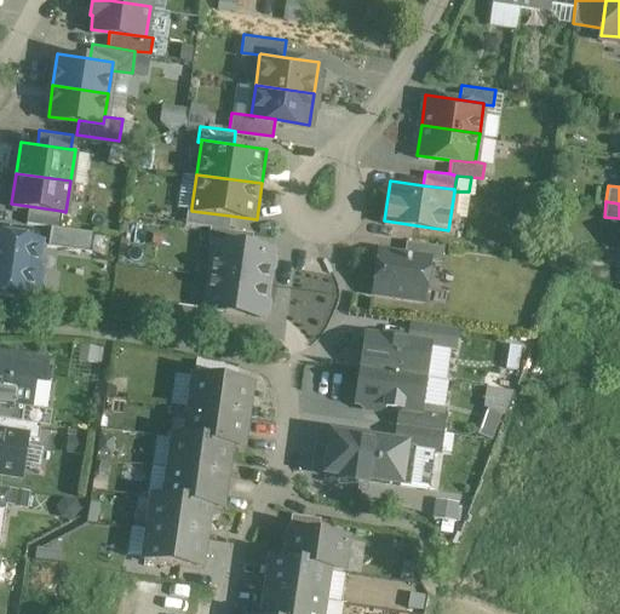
[(62,211),(28,206),(26,221),(51,224),(59,225),(62,211)]
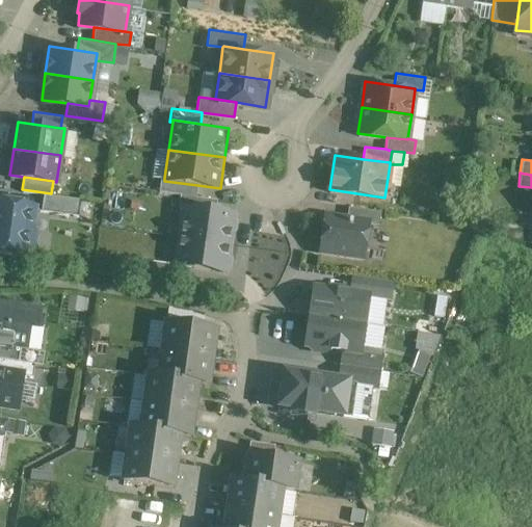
[(180,193),(196,195),(197,185),(164,181),(164,178),(161,178),(159,190),(180,193)]
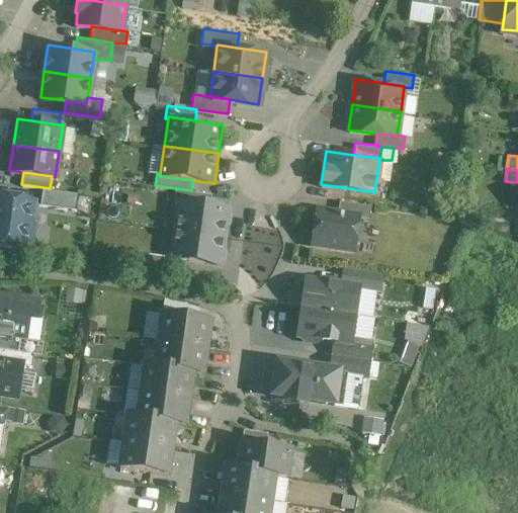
[(50,188),(42,187),(39,203),(76,208),(78,192),(50,188)]
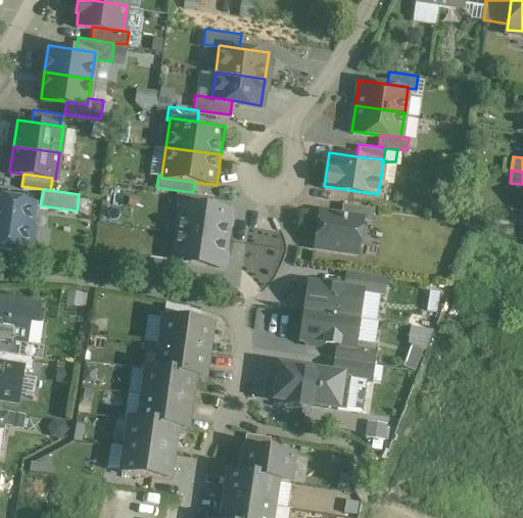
[(181,202),(211,207),(212,195),(193,192),(177,190),(175,203),(181,203),(181,202)]
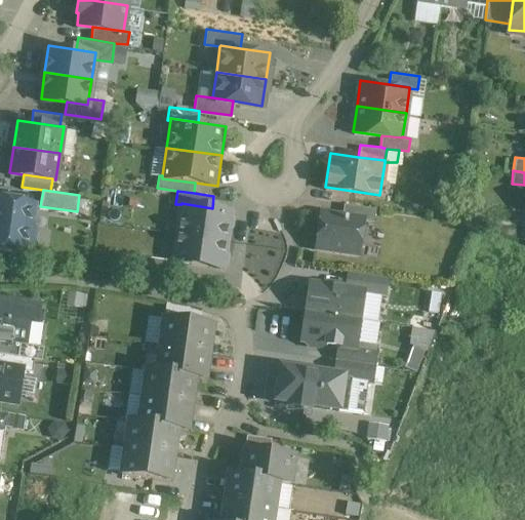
[(34,202),(0,197),(0,247),(27,251),(28,247),(32,243),(34,228),(31,223),(34,202)]
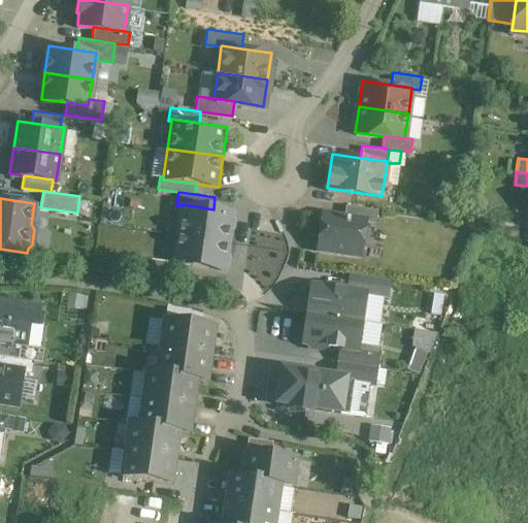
[(377,207),(345,203),(343,216),(365,219),(364,220),(375,221),(377,207)]
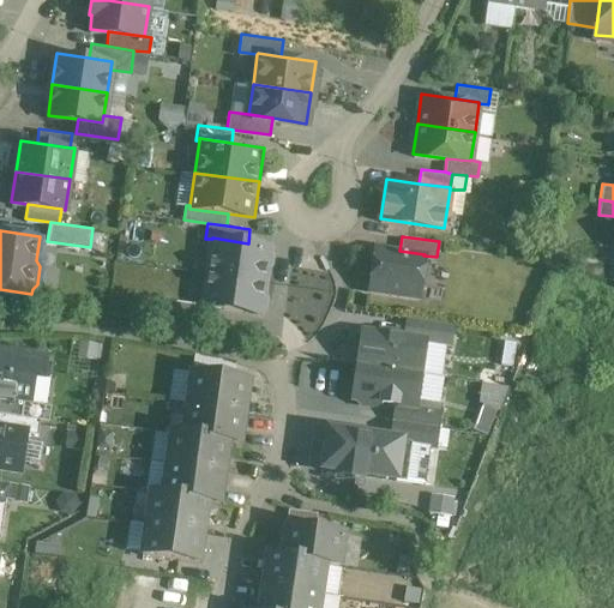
[(248,244),(212,238),(212,239),(208,271),(265,280),(269,246),(248,244)]
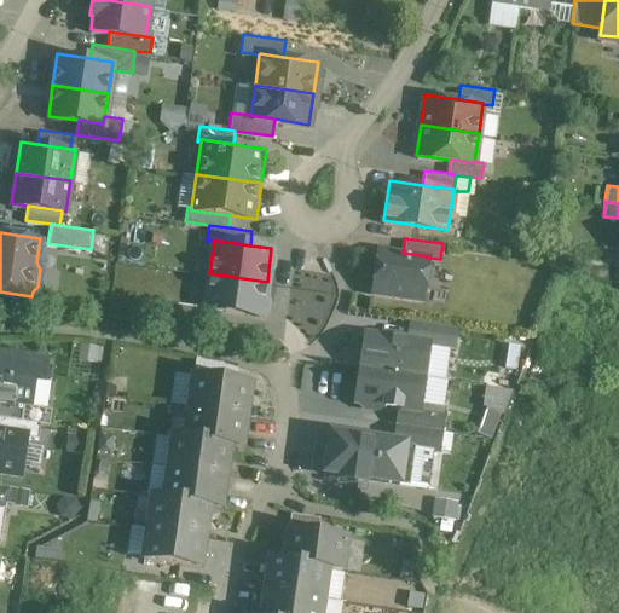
[(403,253),(379,249),(372,289),(422,296),(423,289),(429,287),(432,267),(427,264),(427,258),(428,256),(403,253)]
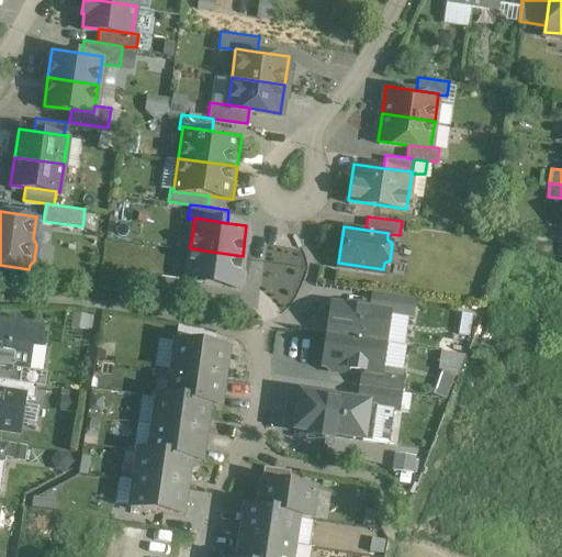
[(243,256),(190,248),(186,278),(186,279),(191,280),(238,287),(243,256)]
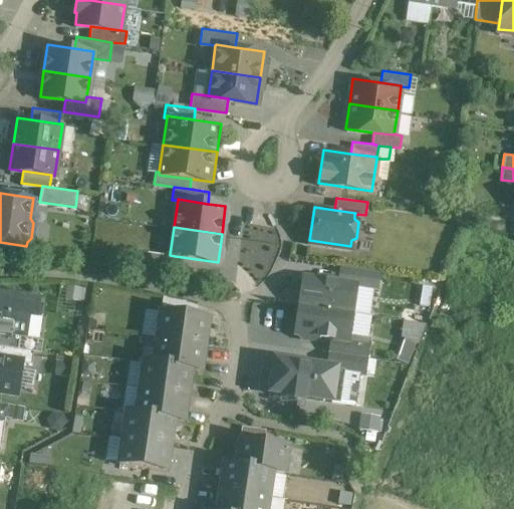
[(170,254),(140,249),(138,263),(173,270),(175,256),(170,255),(170,254)]
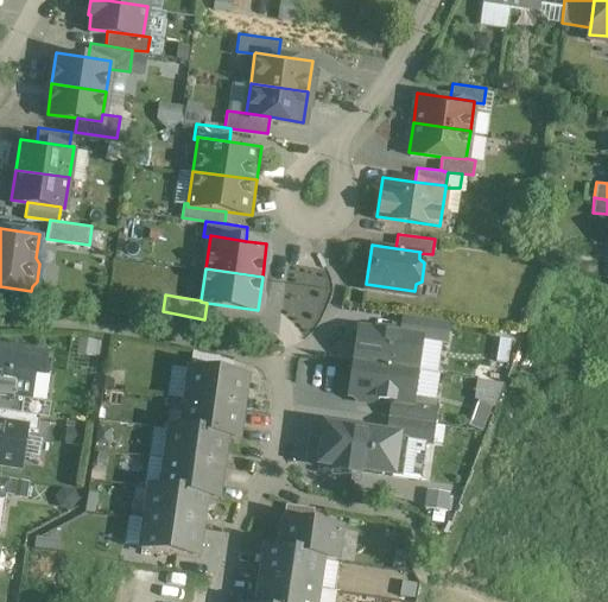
[(416,334),(360,325),(355,359),(411,367),(416,334)]
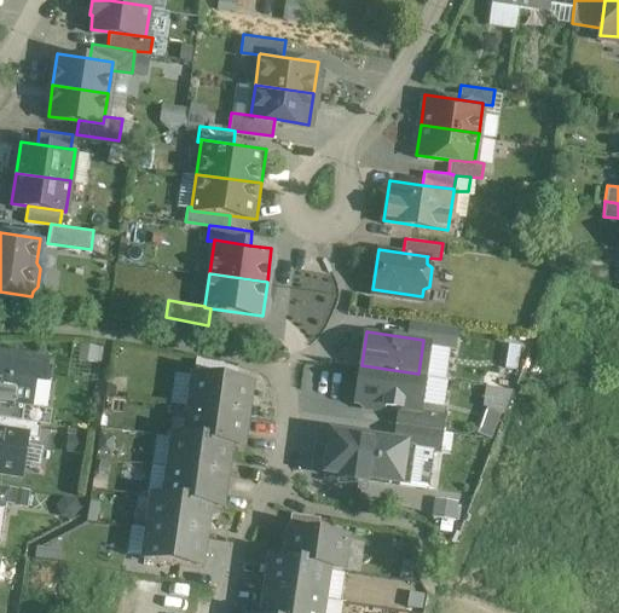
[(9,356),(0,353),(0,398),(47,406),(50,381),(44,380),(47,359),(9,356)]
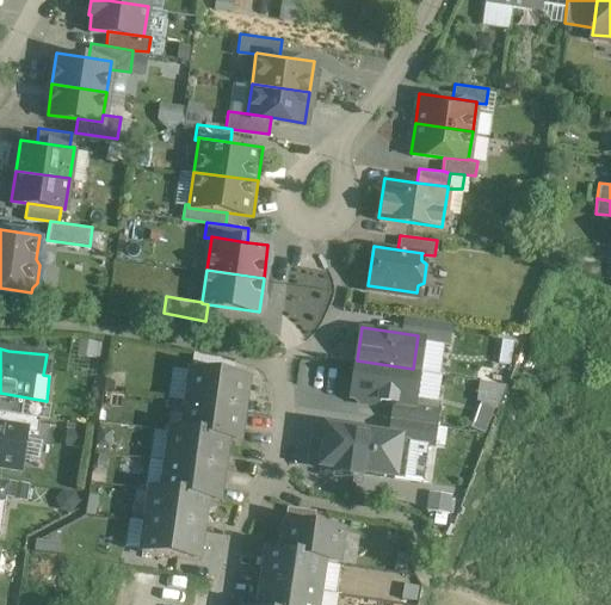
[(413,369),(357,360),(352,394),(408,402),(413,369)]
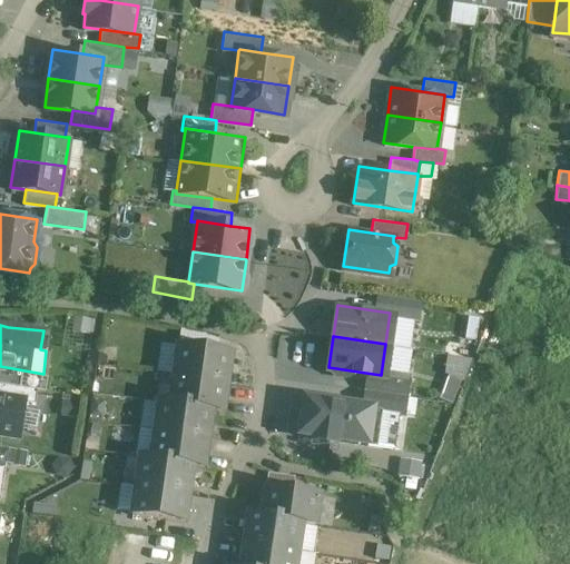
[(231,352),(178,344),(174,372),(226,379),(231,352)]
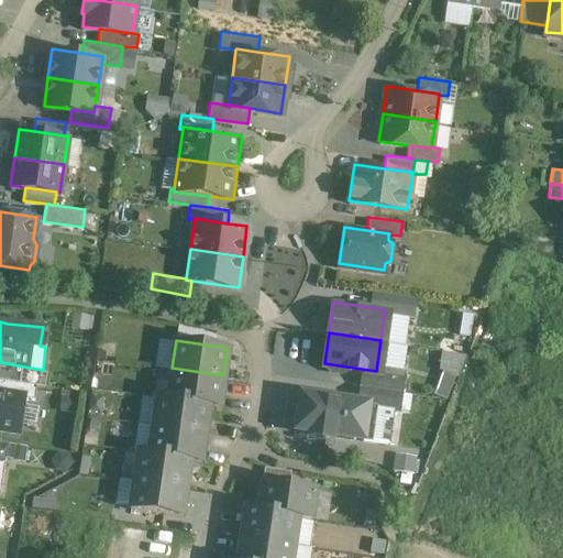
[(223,375),(172,368),(168,395),(167,396),(209,403),(209,404),(220,405),(223,375)]
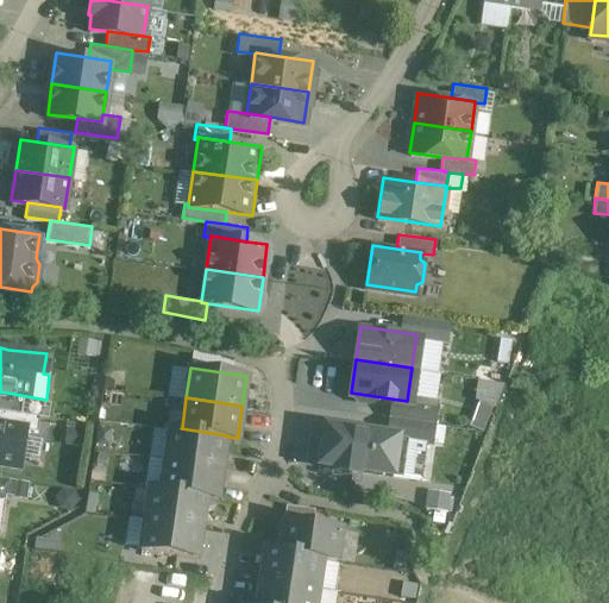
[(39,414),(0,407),(0,421),(23,426),(23,427),(37,428),(39,414)]
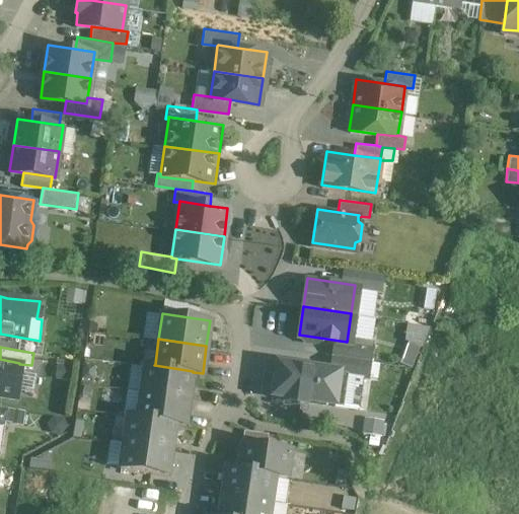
[(0,359),(0,392),(14,394),(15,387),(18,388),(21,370),(18,370),(19,364),(19,363),(0,359)]
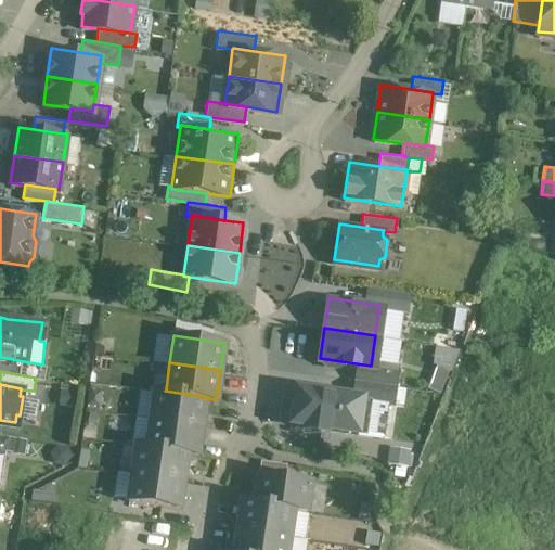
[(363,397),(296,387),(292,422),(358,431),(359,427),(363,397)]
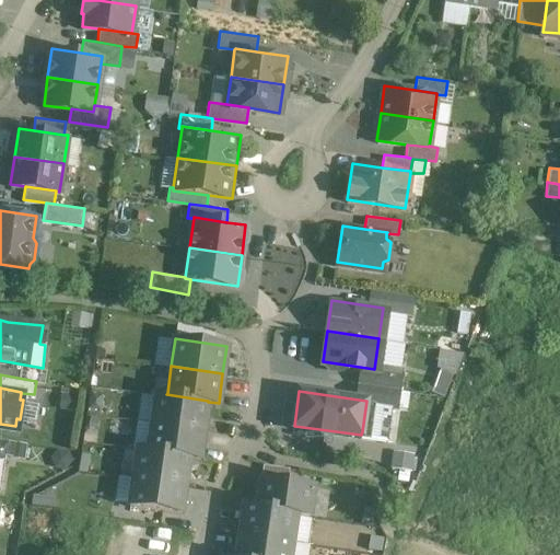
[(208,401),(166,394),(167,393),(156,392),(152,421),(203,428),(208,402),(208,401)]
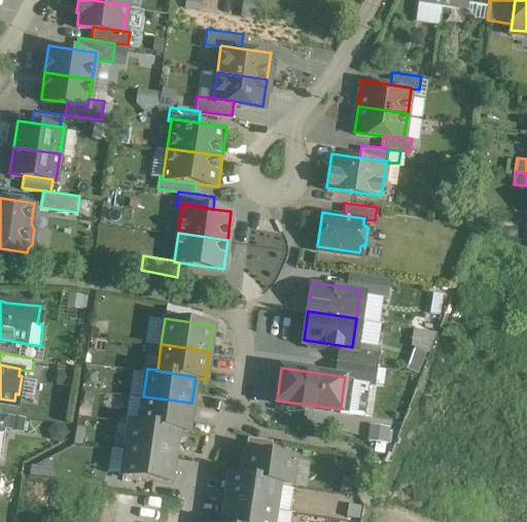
[(191,403),(143,396),(139,421),(139,422),(178,428),(178,429),(188,430),(191,403)]
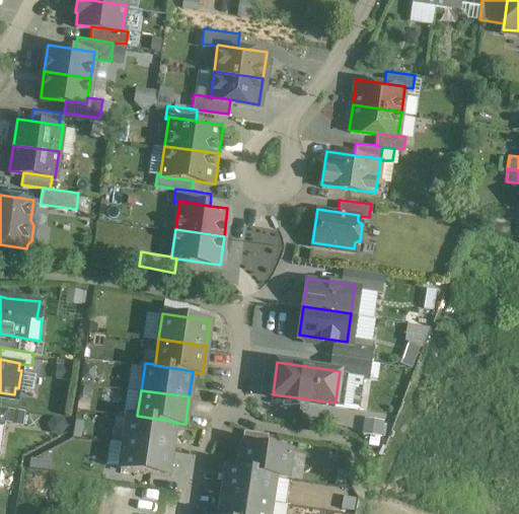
[(175,422),(137,416),(137,415),(128,414),(124,441),(171,448),(175,423),(175,422)]
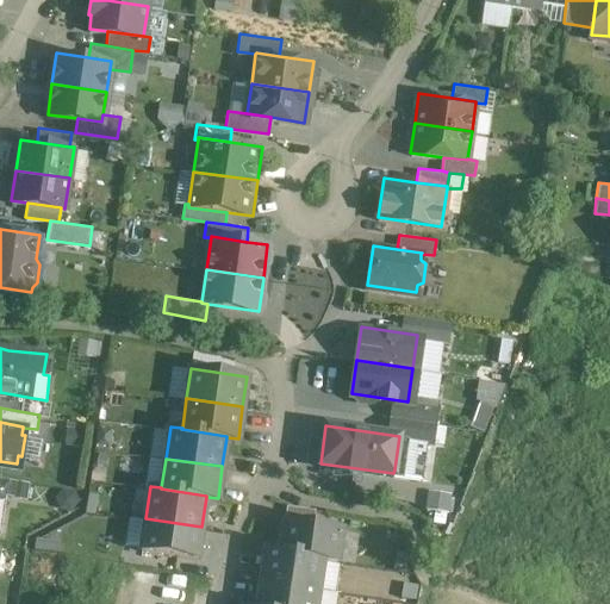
[(429,487),(428,505),(452,506),(453,490),(429,487)]
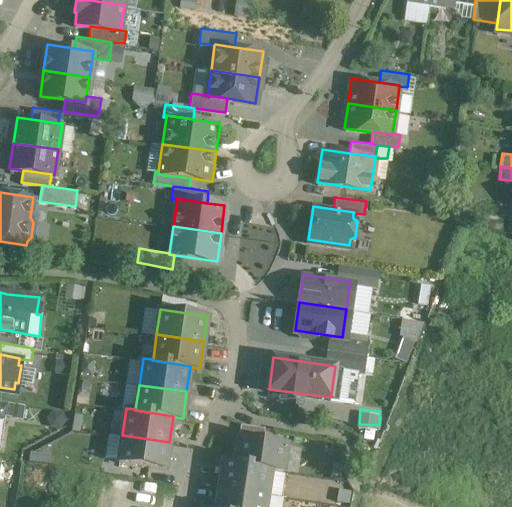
[(264,426),(241,422),(239,436),(262,439),(264,426)]
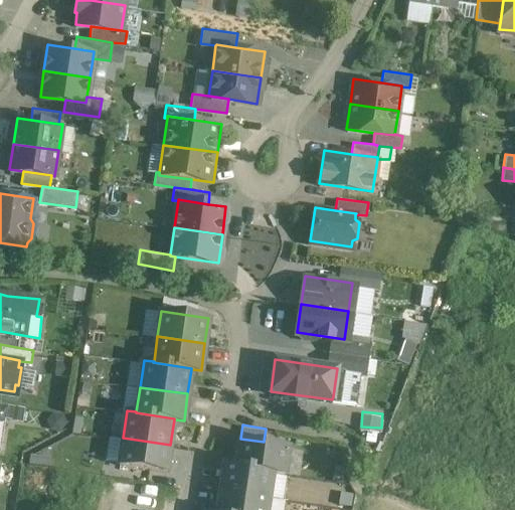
[(170,445),(123,438),(119,463),(167,470),(170,445)]
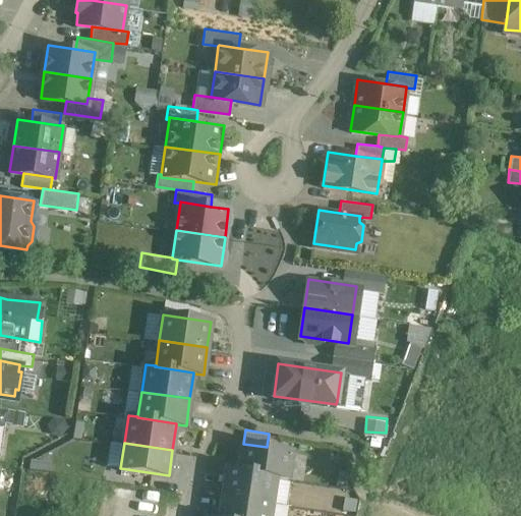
[(267,447),(243,444),(239,469),(239,470),(276,475),(276,476),(288,478),(291,451),(267,447)]
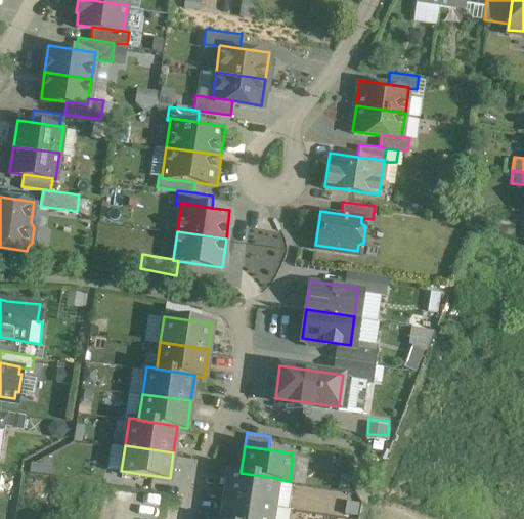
[(277,478),(241,473),(241,472),(229,470),(225,498),(273,505),(277,479),(277,478)]
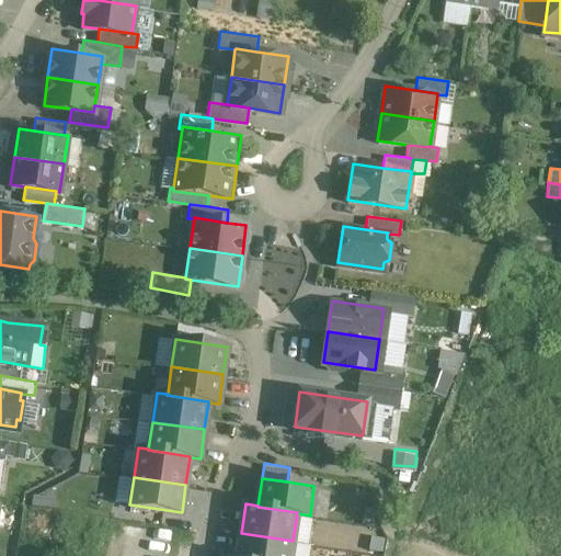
[(289,555),(293,541),(241,533),(237,555),(289,555)]
